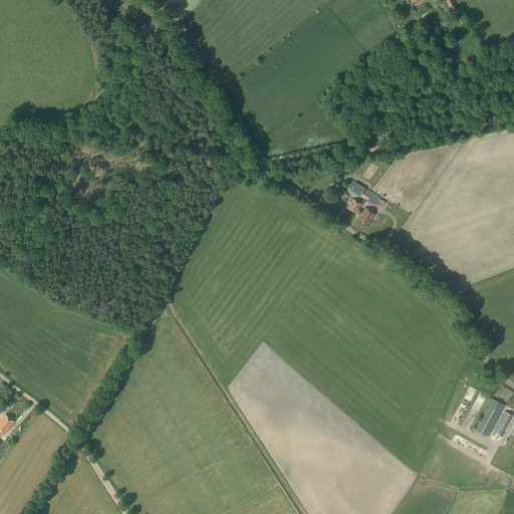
[(453,15),(460,11),(453,0),(447,0),(446,1),(453,15)]
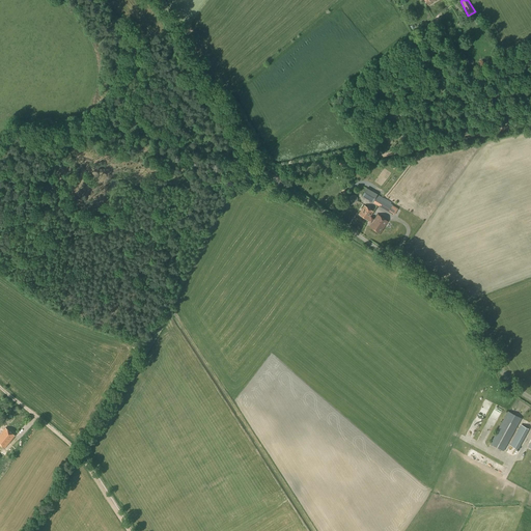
[(435,44),(432,38),(428,39),(434,50),(439,48),(437,43),(435,44)]
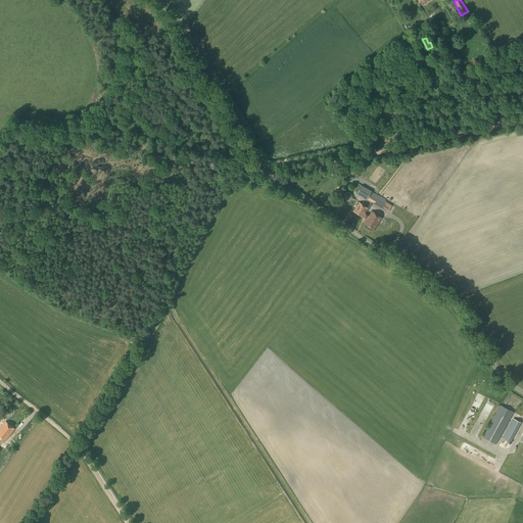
[(413,61),(419,55),(410,45),(403,50),(413,61)]
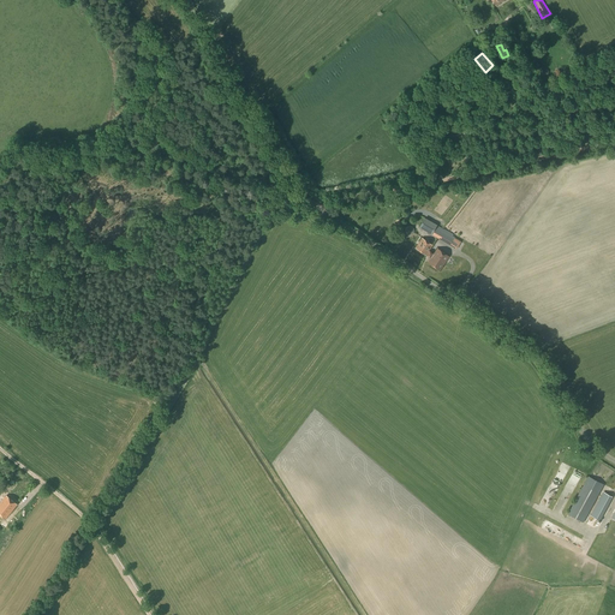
[(502,78),(511,71),(505,61),(495,69),(502,78)]
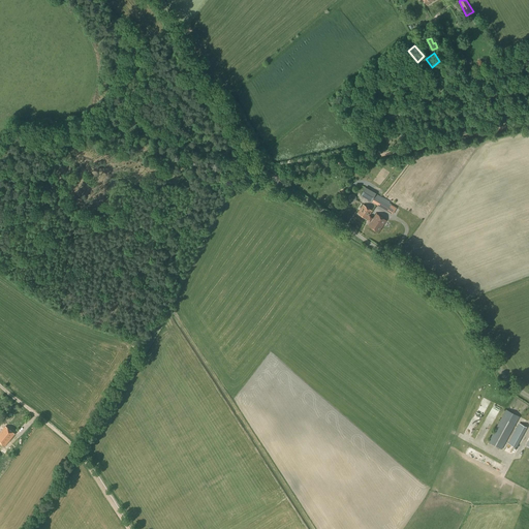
[(367,190),(364,195),(369,199),(373,195),(367,190)]
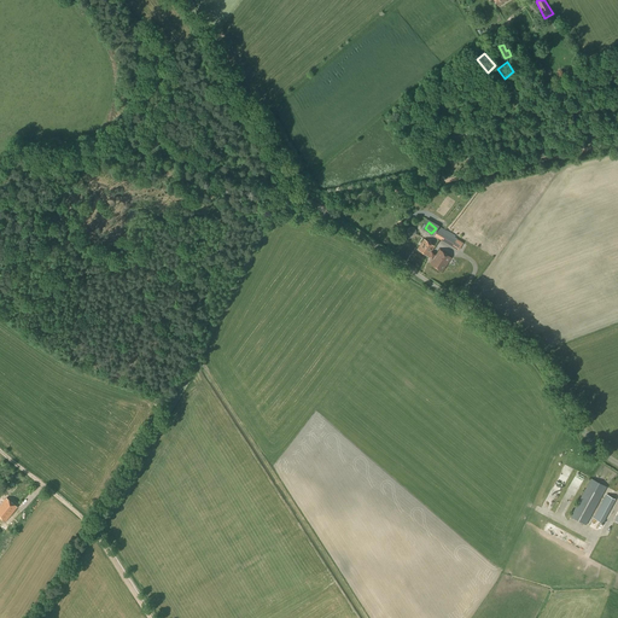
[(415,232),(415,229),(414,228),(413,227),(410,227),(409,227),(408,227),(407,228),(406,229),(406,232),(406,234),(407,235),(409,237),(410,237),(413,237),(414,235),(415,234),(415,232)]
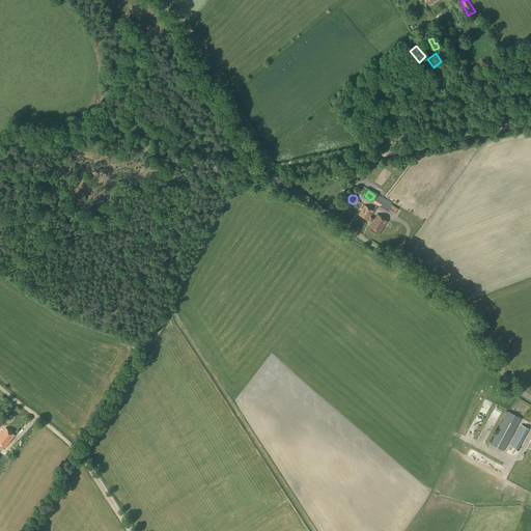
[(373,202),(379,205),(389,212),(393,204),(391,203),(392,202),(379,195),(378,196),(373,202)]
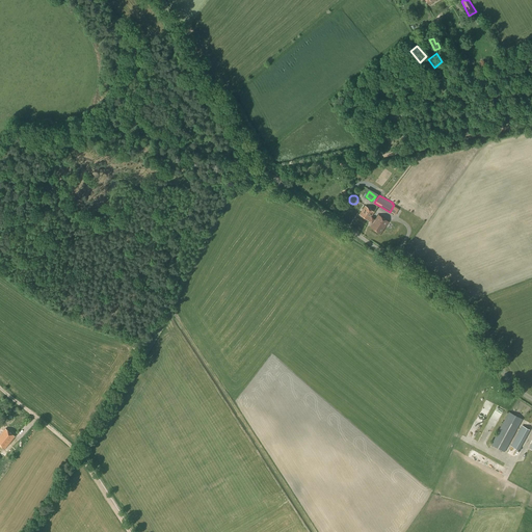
[(369,220),(371,217),(374,212),(365,206),(360,214),(369,220)]
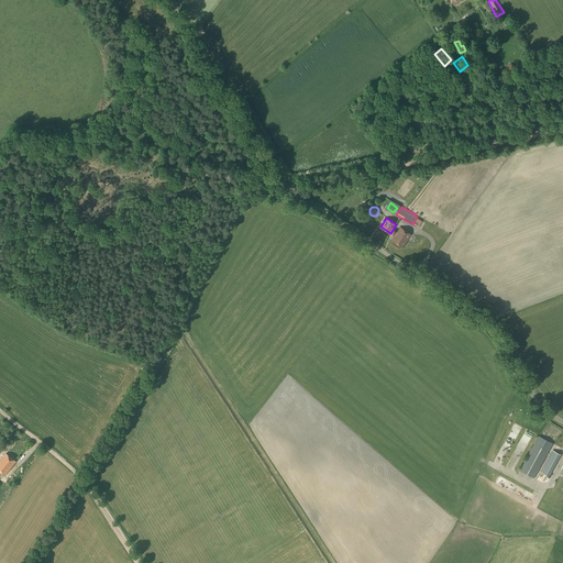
[(393,230),(390,233),(395,236),(394,239),(392,241),(403,247),(411,234),(400,228),(397,232),(393,230)]
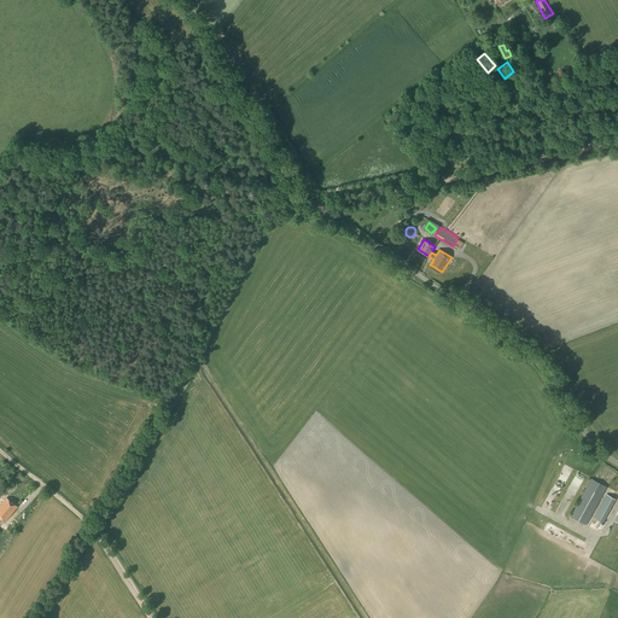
[(567,467),(561,482),(567,484),(573,471),(567,467)]
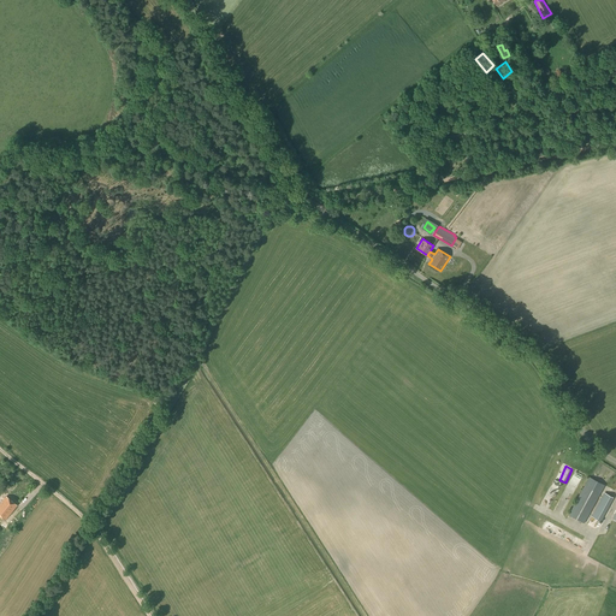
[(579,473),(574,480),(580,484),(584,477),(579,473)]
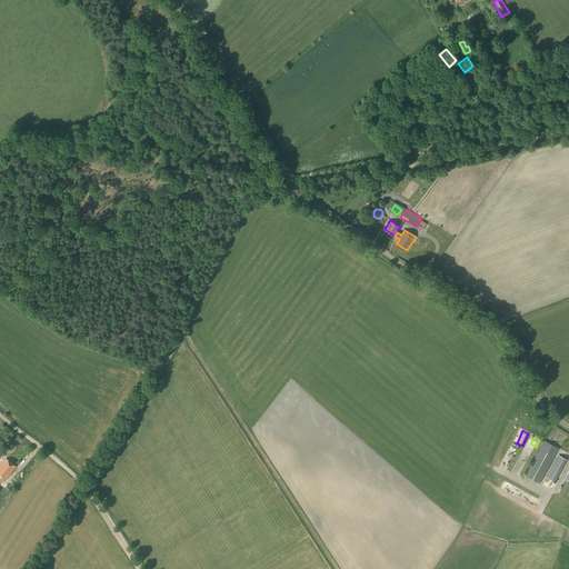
[(539,483),(558,448),(545,441),(526,476),(539,483)]
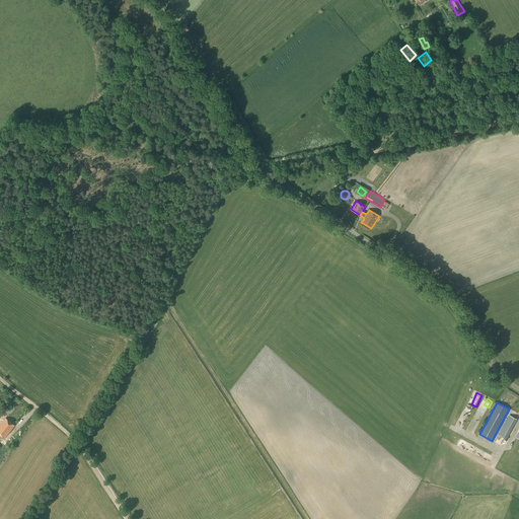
[(475,432),(488,408),(482,404),(469,429),(475,432)]
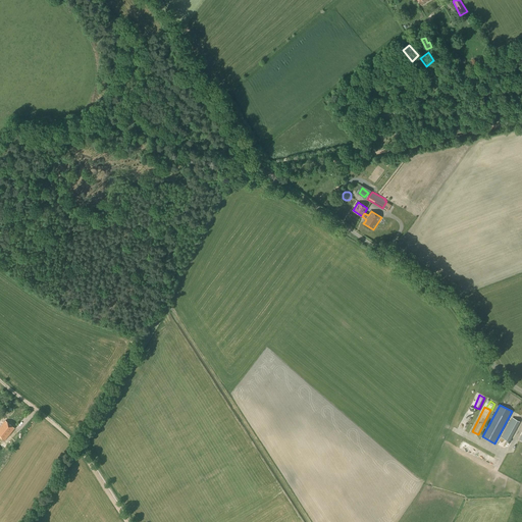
[(520,422),(512,418),(502,437),(508,441),(513,432),(514,432),(520,422)]
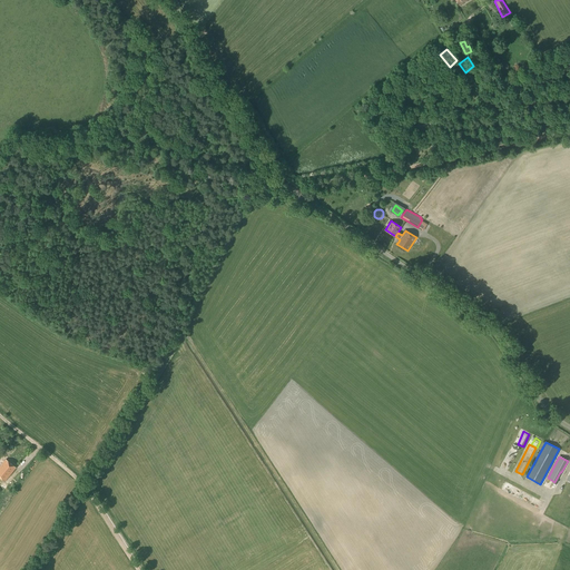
[(0,477),(6,481),(16,468),(6,460),(0,467),(0,477)]
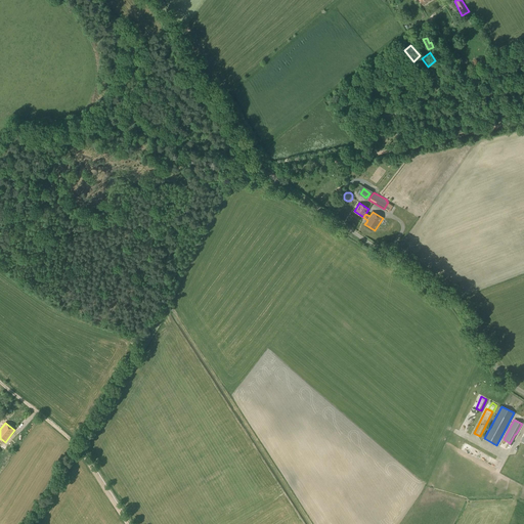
[(473,456),(482,457),(483,451),(474,449),(473,456)]
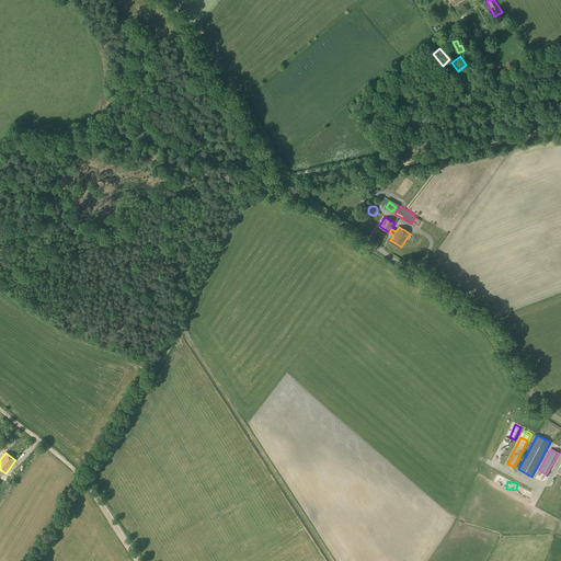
[(531,497),(533,499),(535,495),(527,490),(524,495),(529,500),(531,497)]
